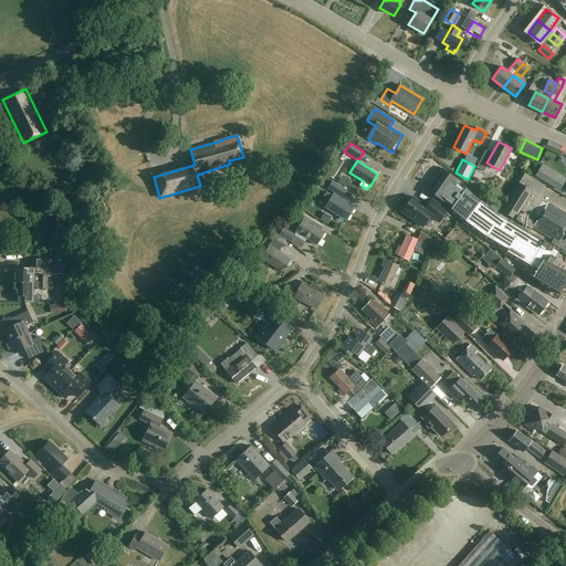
[(559,191),(565,180),(565,178),(542,164),(535,176),(559,191)]
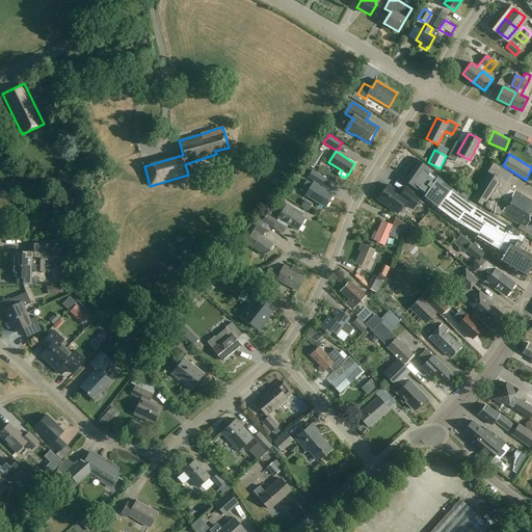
[(473,204),(468,200),(471,196),(458,187),(455,191),(452,189),(454,187),(436,175),(434,177),(429,174),(431,170),(416,159),(410,166),(409,165),(405,170),(406,170),(401,178),(420,191),(427,196),(426,197),(434,204),(432,207),(439,211),(441,208),(458,220),(481,234),(479,237),(486,241),(484,243),(496,250),(491,257),(495,258),(524,275),(531,261),(531,255),(517,246),(525,235),(473,204)]
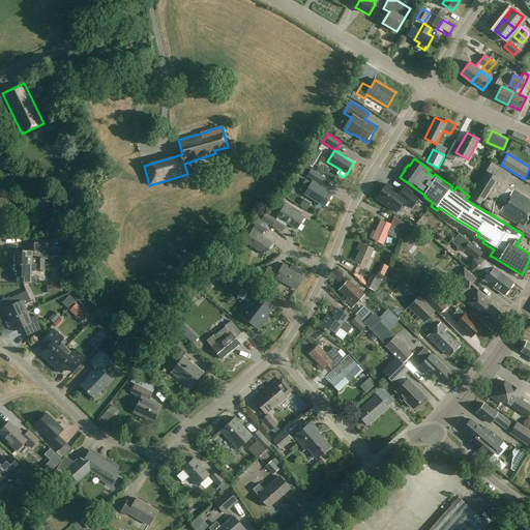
[(529,200),(513,189),(512,190),(503,185),(509,174),(491,163),(469,198),(498,215),(499,213),(523,228),(526,223),(529,225),(529,200)]
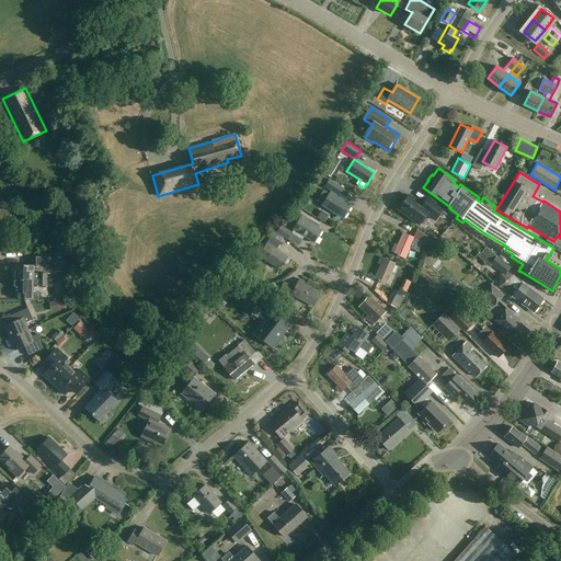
[(331,191),(321,206),(344,219),(352,206),(338,197),(343,189),(329,180),(324,187),(331,191)]
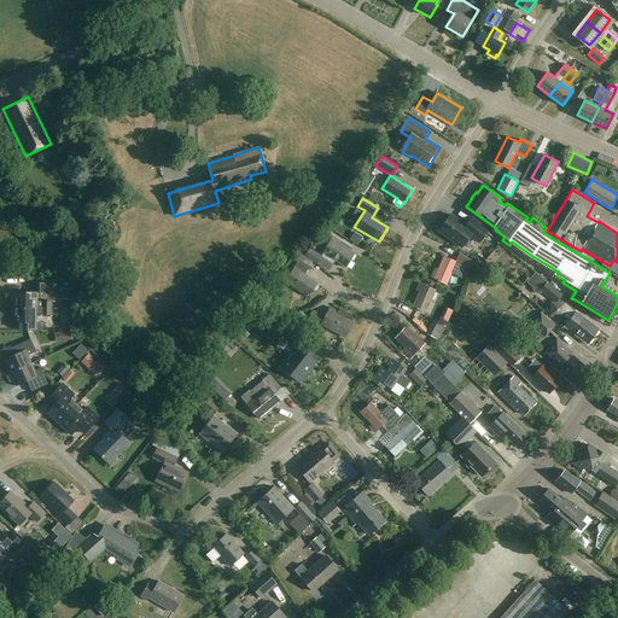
[(462,248),(471,237),(481,243),(490,229),(471,217),(471,219),(473,220),(468,228),(450,215),(438,232),(462,248)]
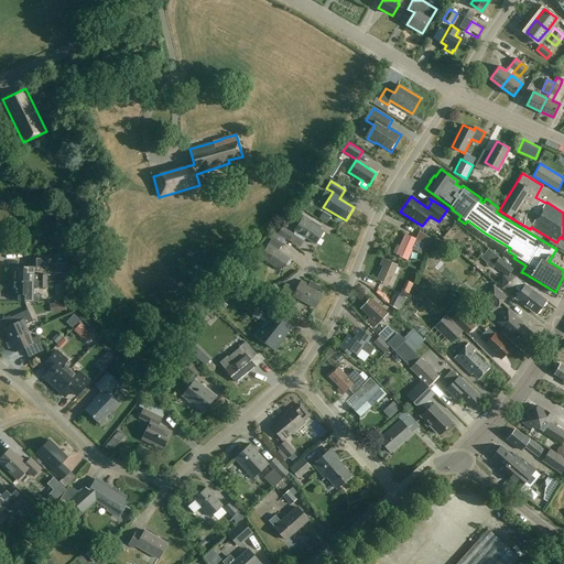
[(322,226),(304,215),(294,230),(295,230),(293,234),(282,226),(278,234),(300,247),(306,238),(316,243),(324,231),(320,228),(322,226)]
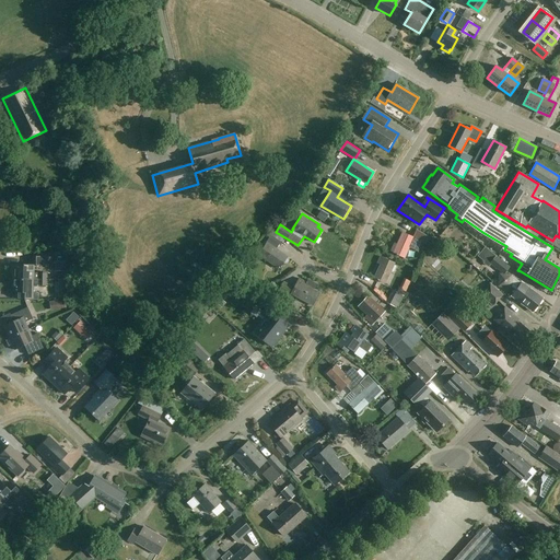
[(279,222),(286,226),(289,220),(282,216),(279,222)]
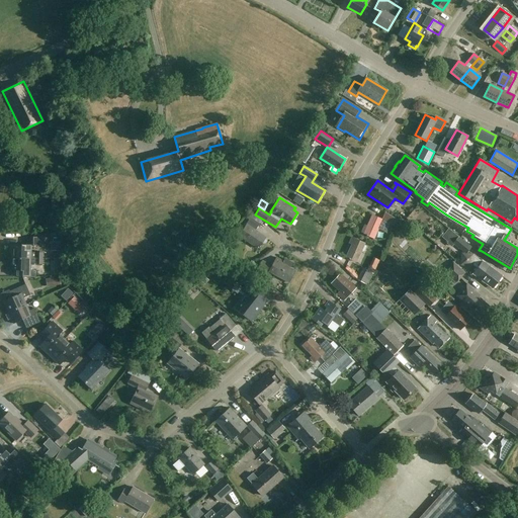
[(364,234),(374,238),(378,229),(386,232),(391,224),(395,227),(398,220),(385,212),(382,220),(372,216),(367,226),(364,225),(361,232),(364,233),(364,234)]
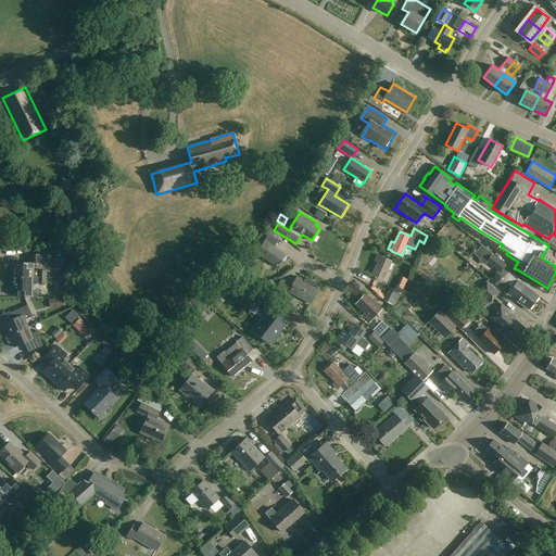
[(256,253),(278,267),(282,261),(283,262),(286,261),(287,258),(287,257),(285,256),(286,254),(274,247),(278,240),(268,234),(256,253)]
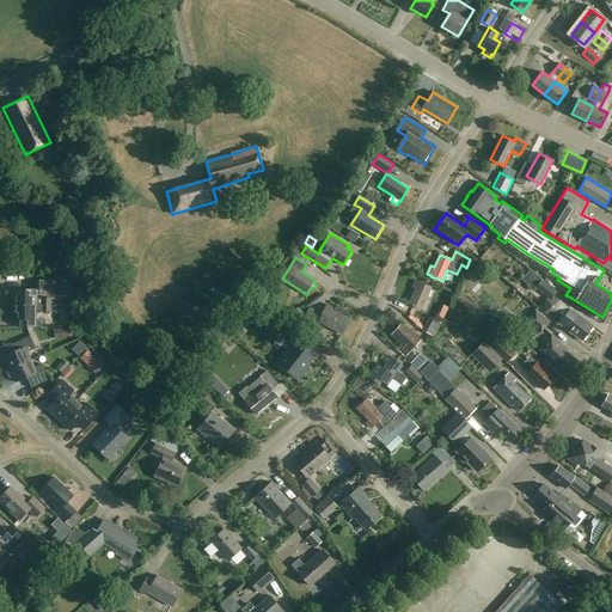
[(13,304),(50,305),(50,298),(36,298),(37,289),(46,289),(46,280),(32,280),(32,289),(14,288),(13,304)]
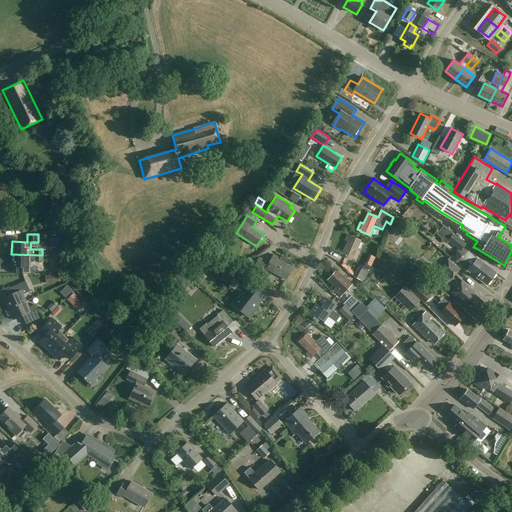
[(348,241),(342,254),(352,259),(360,240),(348,234),(345,240),(348,241)]
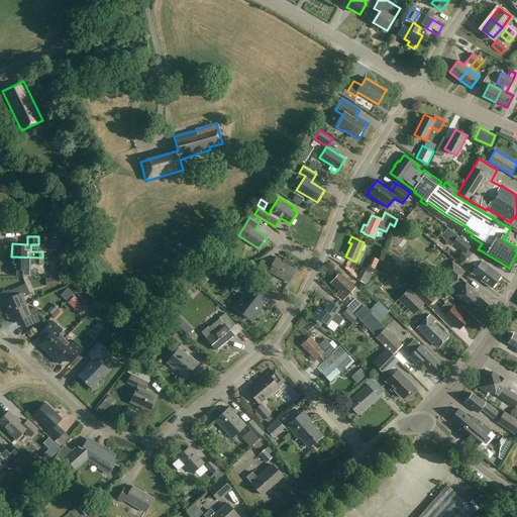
[(457,236),(453,242),(464,251),(470,245),(457,236)]
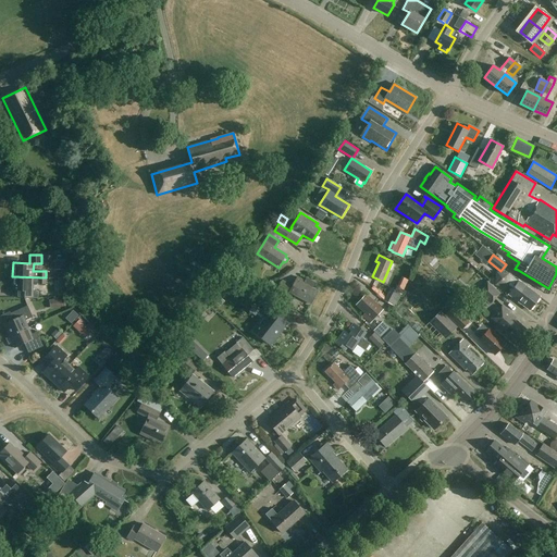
[(46,277),(12,276),(12,291),(21,291),(21,297),(37,297),(38,292),(33,292),(33,284),(45,284),(46,277)]
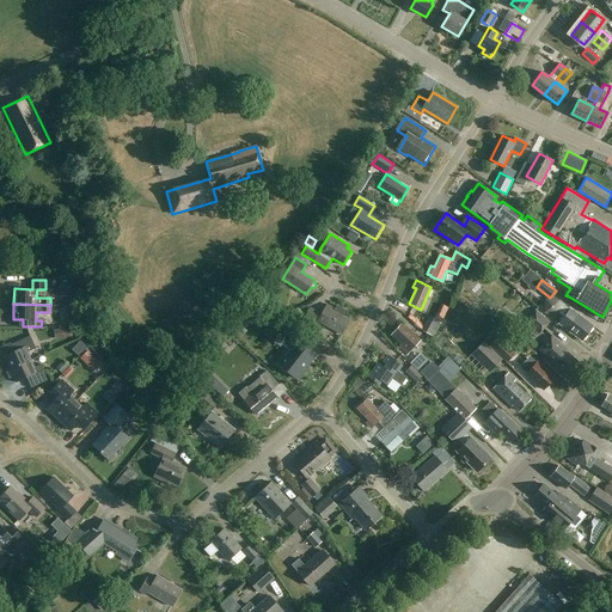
[(350,320),(343,317),(347,311),(337,305),(336,308),(326,304),(320,313),(310,307),(303,320),(314,326),(317,322),(342,335),(350,320)]
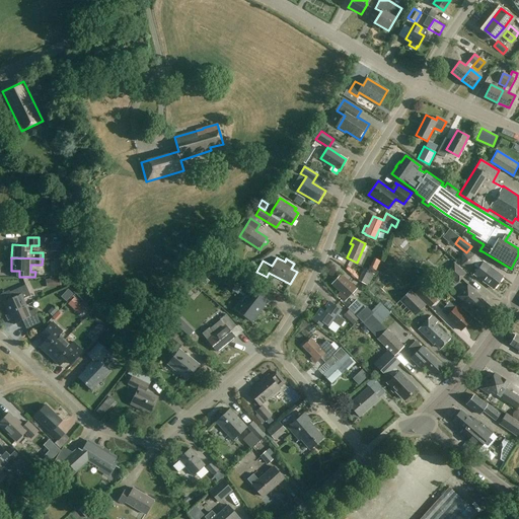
[(454,262),(444,273),(456,284),(466,274),(454,262)]
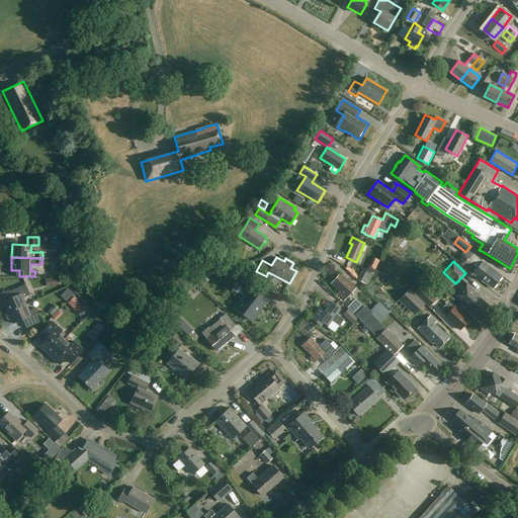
[(482,261),(473,272),(493,287),(502,276),(482,261)]
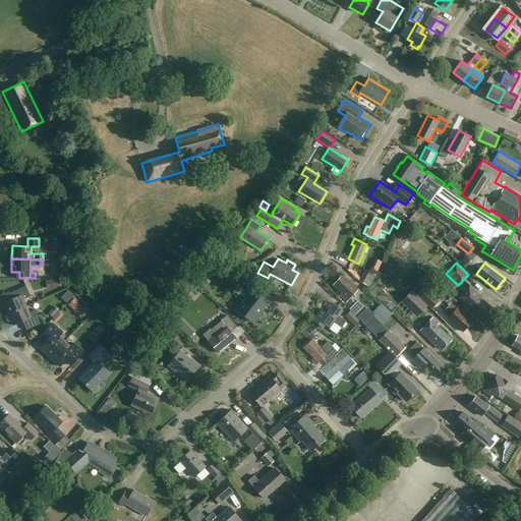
[(369,287),(375,275),(365,270),(362,277),(359,276),(356,280),(369,287)]
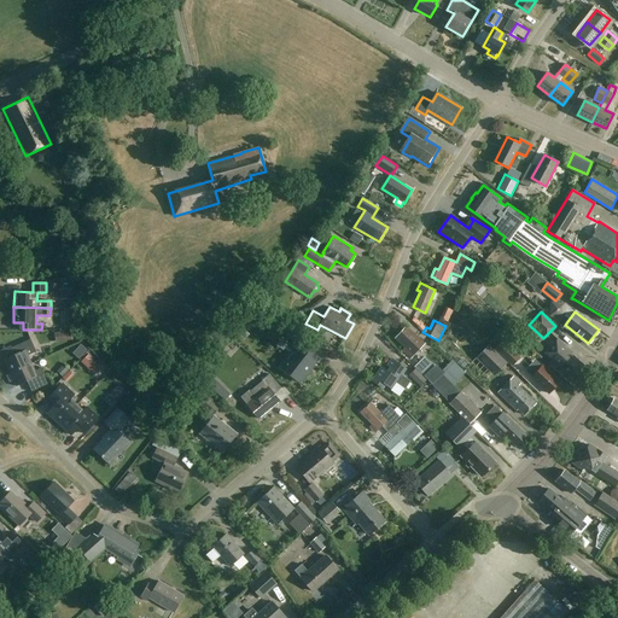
[(406,348),(403,350),(412,357),(425,344),(406,327),(396,338),(406,348)]
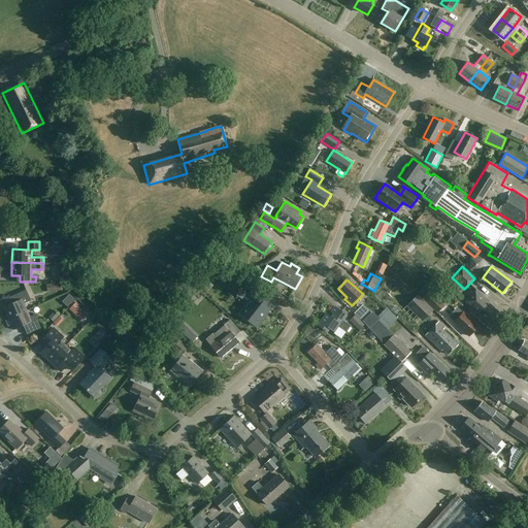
[(256,295),(240,315),(255,327),(271,306),(260,297),(265,291),(254,281),(248,288),(256,295)]
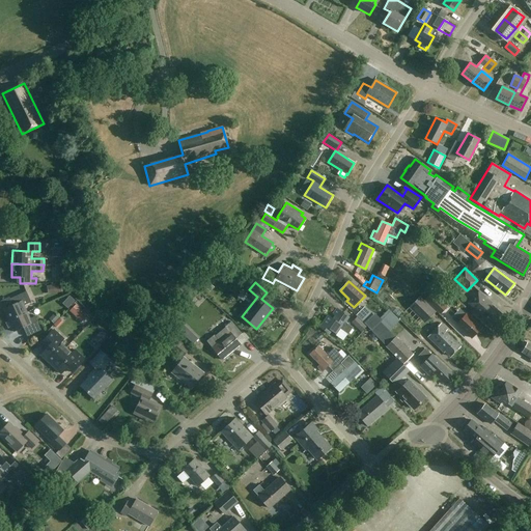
[(424,300),(440,314),(447,307),(431,292),(430,292),(427,289),(421,296),(425,299),(424,300)]
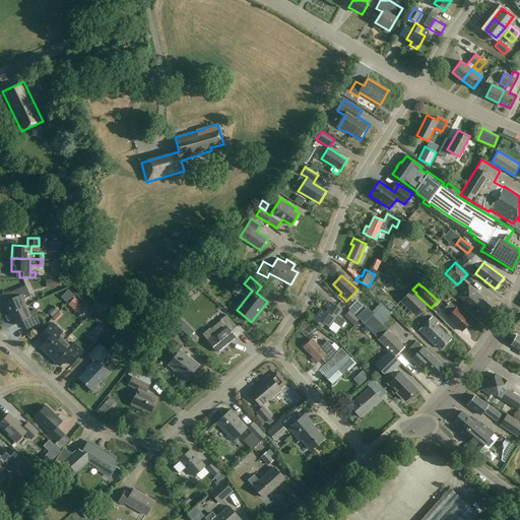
[(8,314),(26,307),(23,300),(30,297),(25,284),(9,291),(12,299),(3,303),(8,314)]
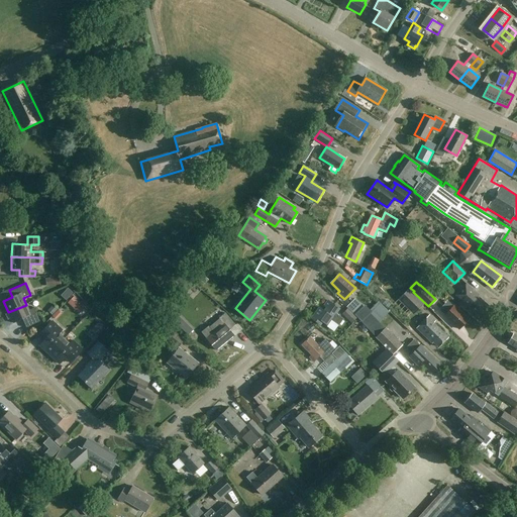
[(467,283),(456,295),(469,305),(470,304),(481,314),(488,305),(478,296),(479,294),(467,283)]
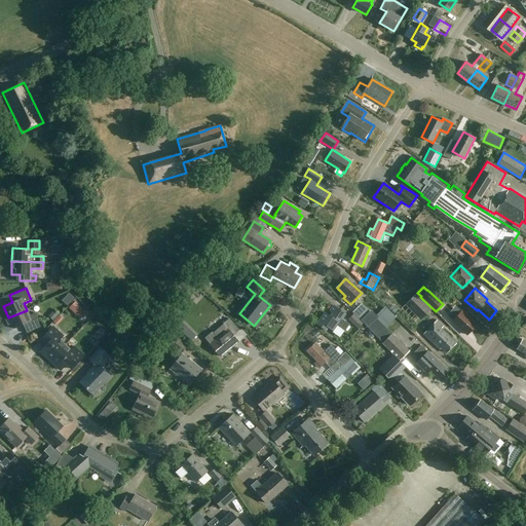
[(420,321),(431,309),(416,293),(405,305),(420,321)]
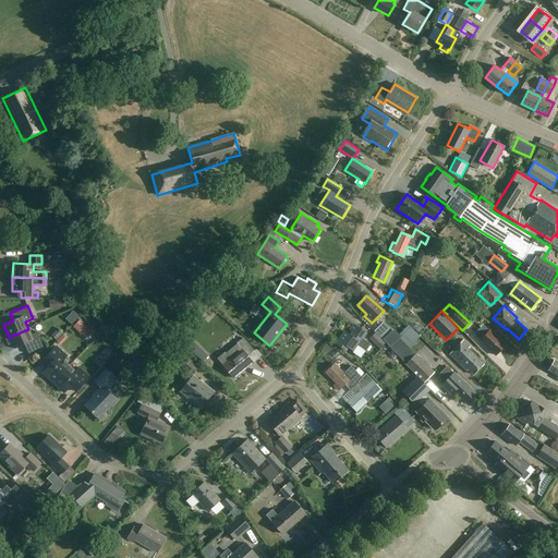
[(76,324),(87,334),(92,330),(80,319),(76,324)]
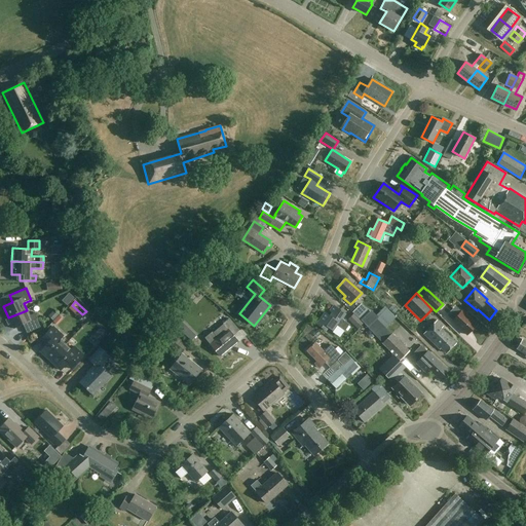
[(525,301),(524,301),(516,317),(521,321),(525,309),(525,301)]
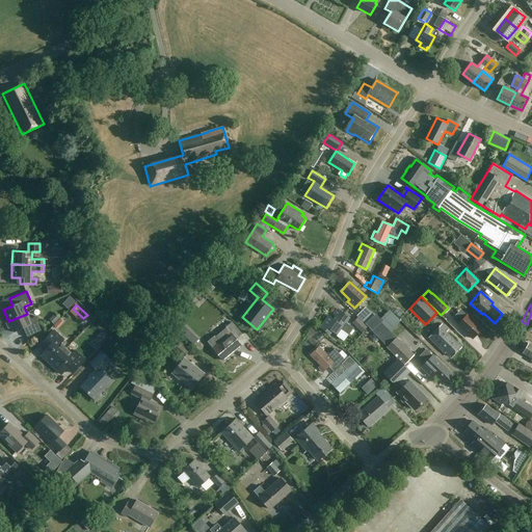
[(350,318),(338,309),(334,315),(336,316),(333,320),(328,317),(320,329),(329,336),(331,331),(338,336),(342,329),(349,335),(353,328),(346,323),(350,318)]
